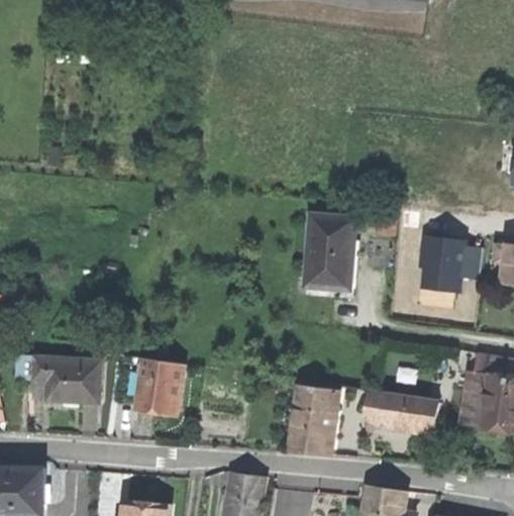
[(335,287),(350,288),(356,217),(314,214),(308,285),(329,286),(335,287)]
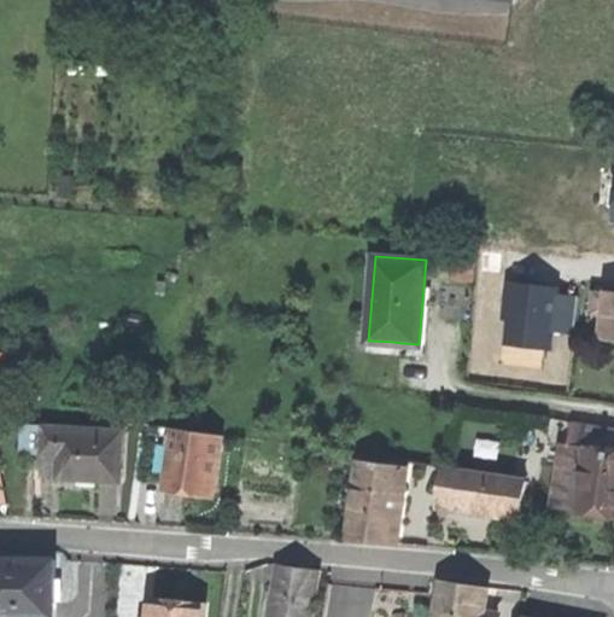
[(506,344),(550,349),(551,330),(555,294),(556,287),(542,286),(506,283),(501,318),(508,319),(506,344)]
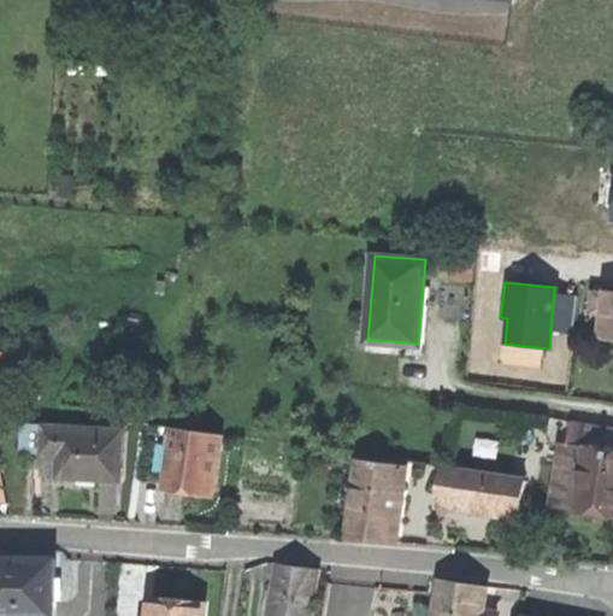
[(605,294),(590,293),(588,311),(602,314),(599,336),(612,338),(612,292),(605,291),(605,294)]
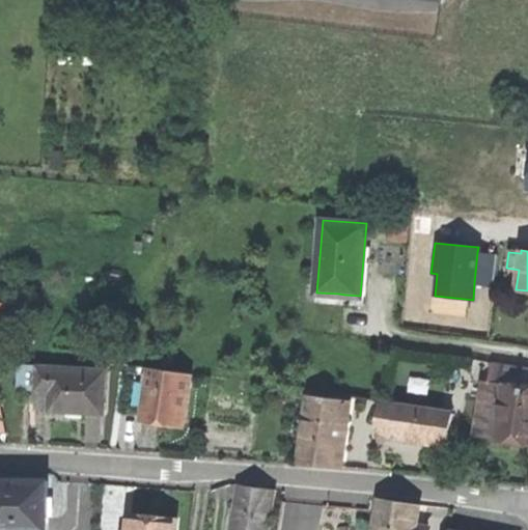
[(490,284),(493,254),(477,252),(474,283),(490,284)]
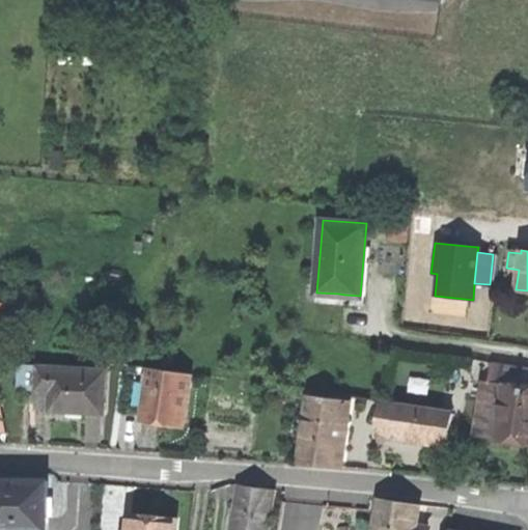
[(487,382),(527,387),(527,366),(490,361),(487,382)]
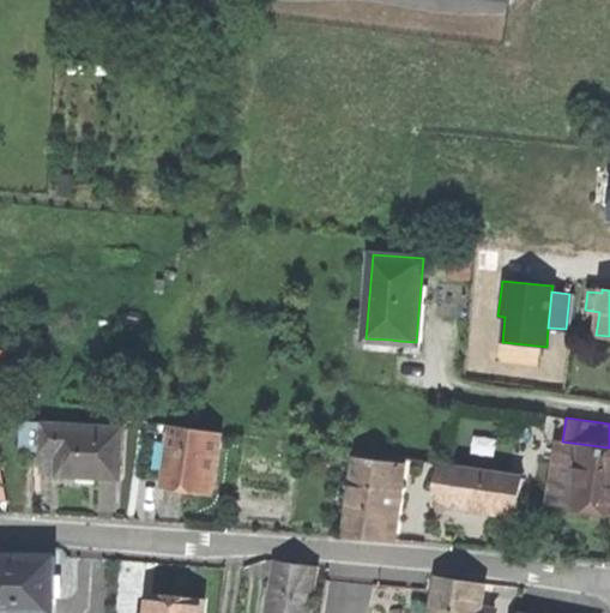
[(96,427),(43,424),(42,449),(59,450),(58,473),(79,474),(119,476),(121,428),(119,428),(119,421),(97,420),(96,427)]
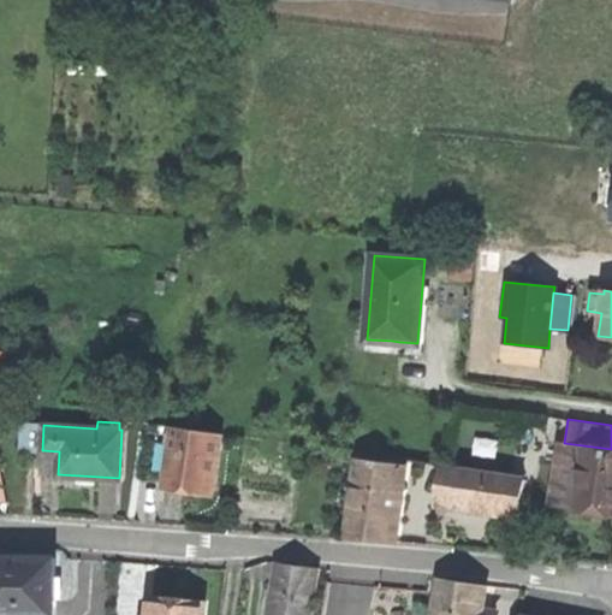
[(182,483),(212,488),(219,431),(171,425),(168,438),(164,480),(182,483)]
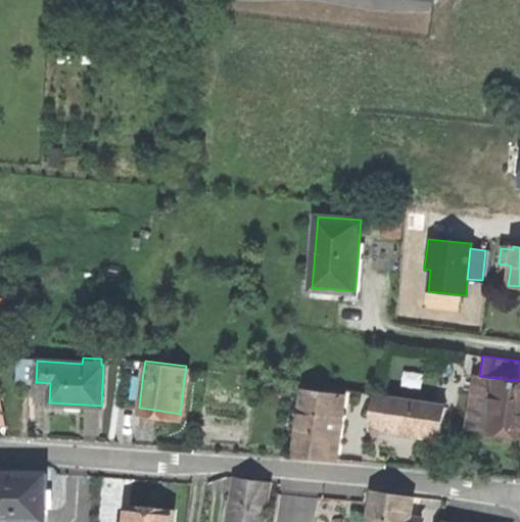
[(519,381),(479,376),(472,375),(465,428),(519,435),(519,381)]
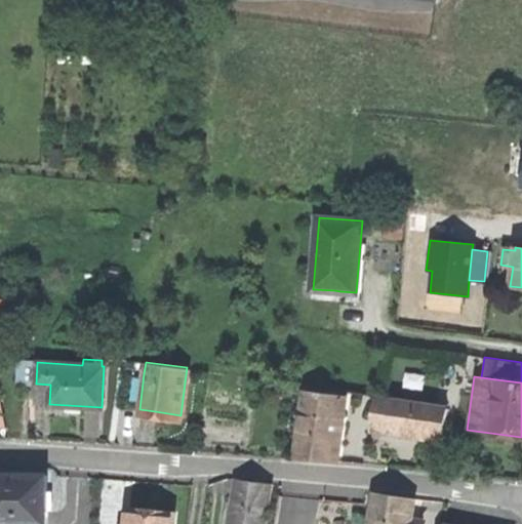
[(302,390),(293,454),(332,459),(336,429),(340,395),(302,390)]
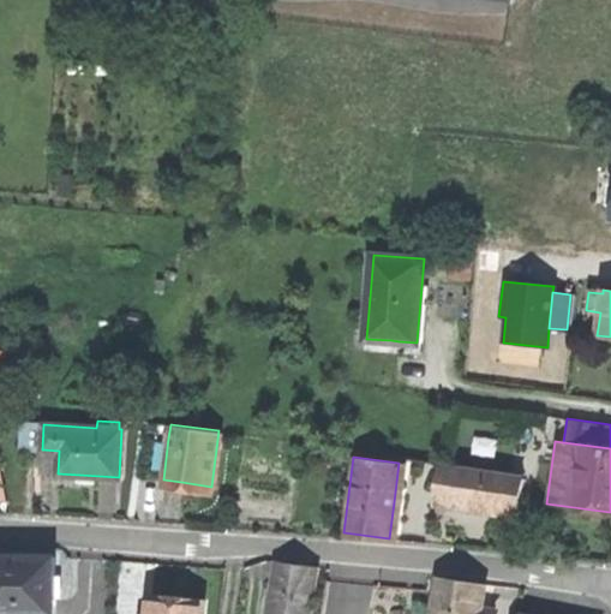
[(435,500),(517,512),(522,477),(439,466),(435,500)]
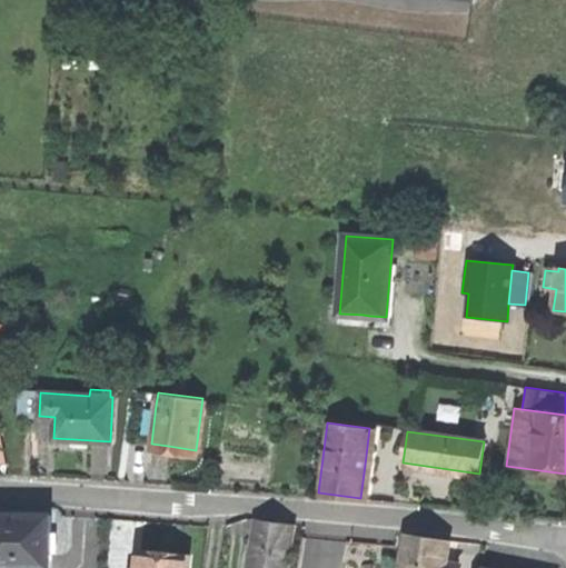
[(0,567),(29,567),(48,567),(48,541),(48,514),(0,514),(0,567)]
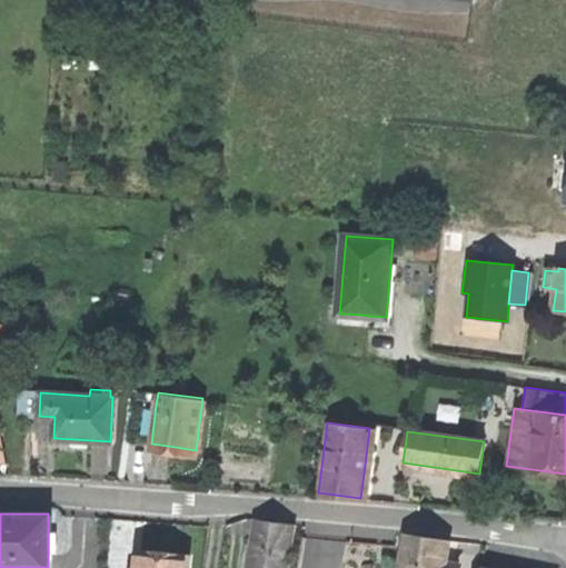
[(245,567),(288,567),(296,525),(252,518),(248,551),(245,567)]
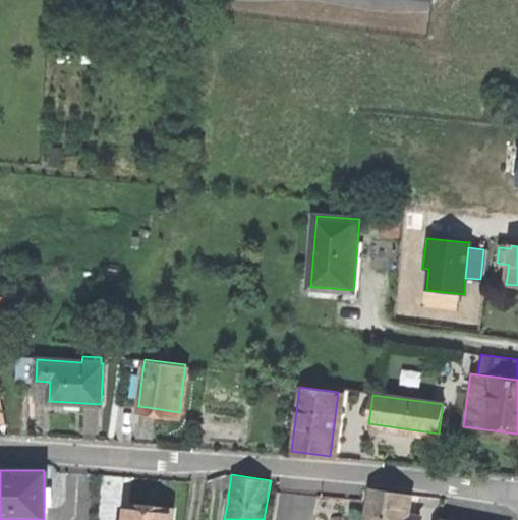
[(417,519),(417,518),(411,517),(405,516),(408,497),(392,494),(371,490),(365,519),(417,519)]
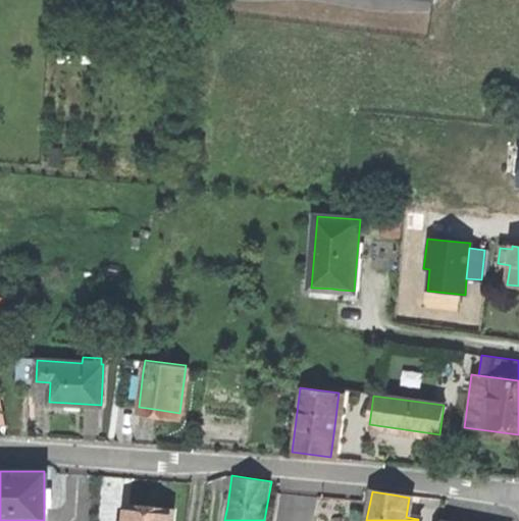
[(169,520),(171,509),(125,504),(124,518),(118,517),(117,520),(169,520)]
